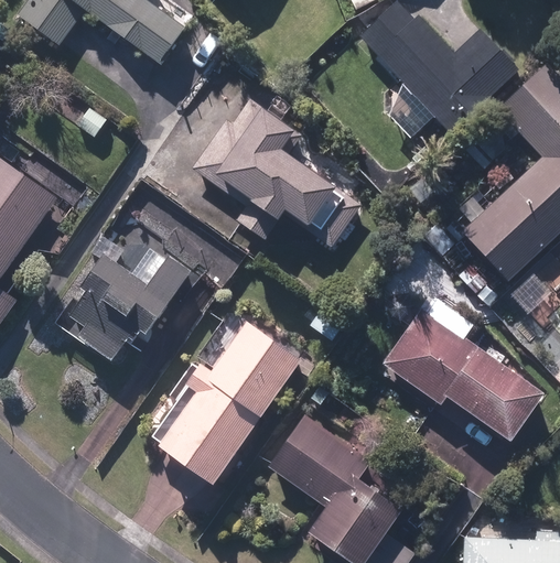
[(83,8),(157,61),(181,28),(142,0),(25,0),(17,13),(57,43),(83,8)]
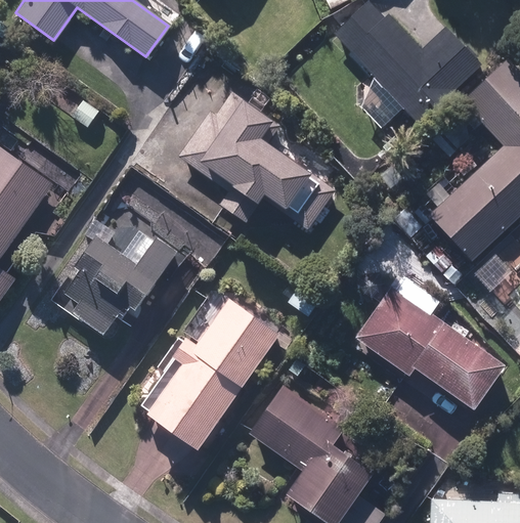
[(320,0),(325,8),(344,0),(320,0)]
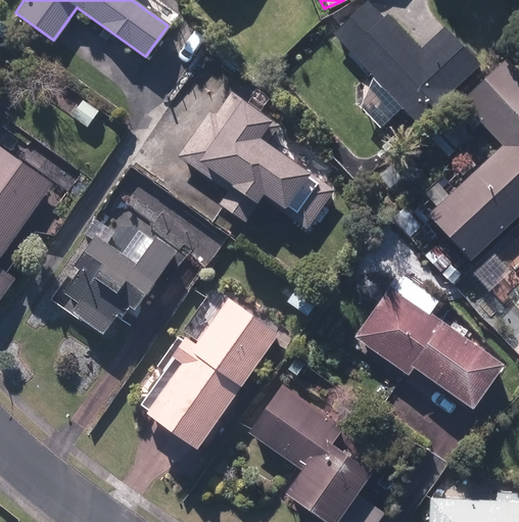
[(360,107),(378,127),(398,106),(415,123),(477,64),(441,28),(419,48),(385,13),(380,17),(365,1),(332,33),(382,86),(360,107)]
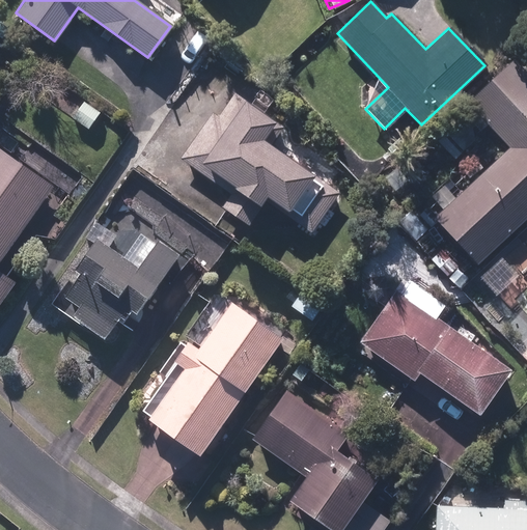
[(509,147),(437,215),(479,260),(526,216),(526,73),(514,59),(468,103),(509,147)]
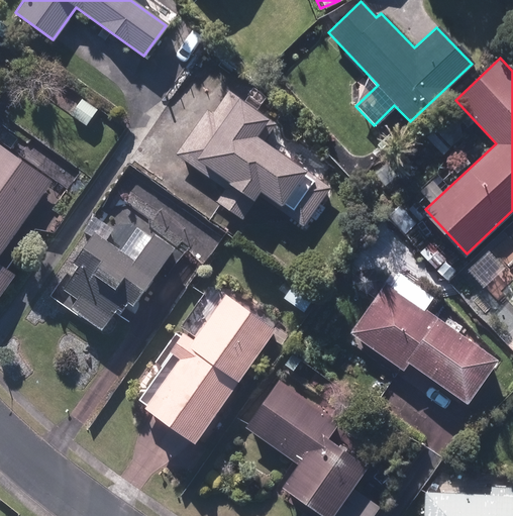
[(60,86),(49,99),(67,112),(77,98),(60,86)]
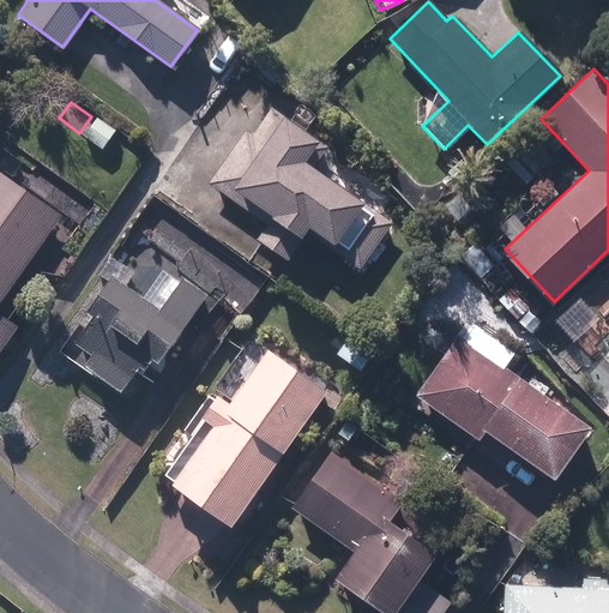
[(368,202),(308,161),(324,140),(289,115),(288,119),(269,107),(251,132),(245,128),(207,181),(267,222),(258,236),(288,258),(303,235),(307,238),(309,234),(357,268),(391,220),(367,205),(368,202)]
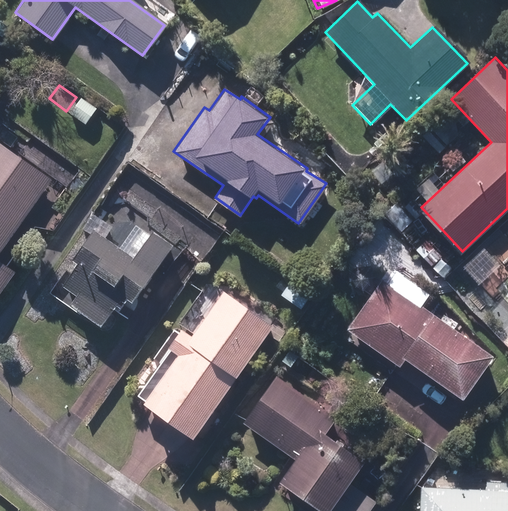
[(68,112),(83,123),(93,108),(79,99),(68,112)]
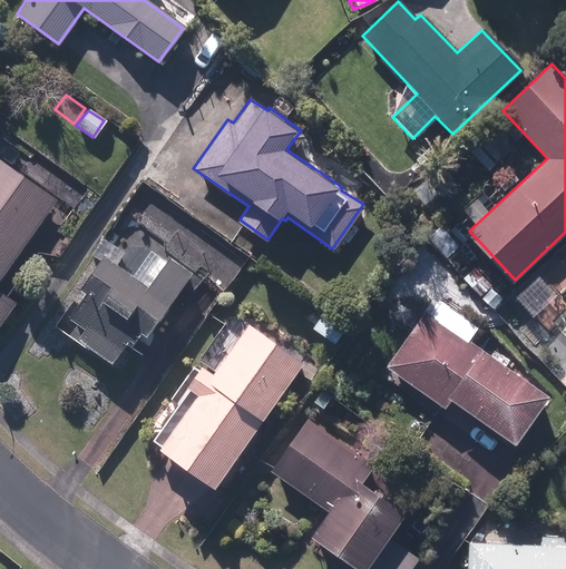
[(479,143),(494,159),(508,148),(500,125),(479,143)]
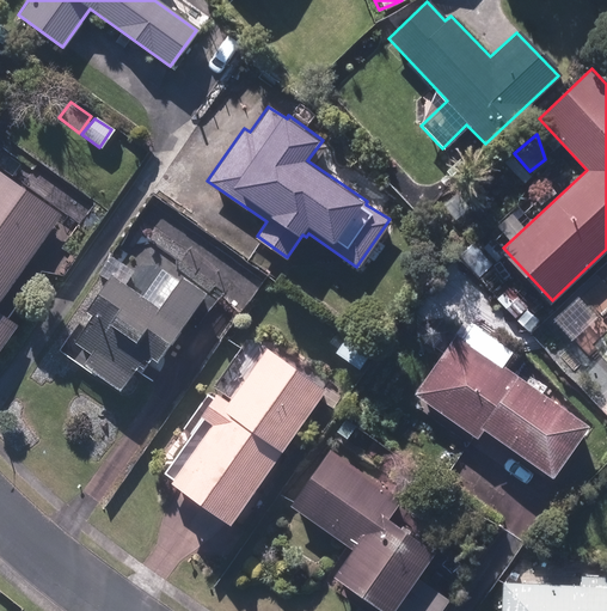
[(0,346),(16,324),(0,315),(0,297),(59,213),(0,171),(0,346)]
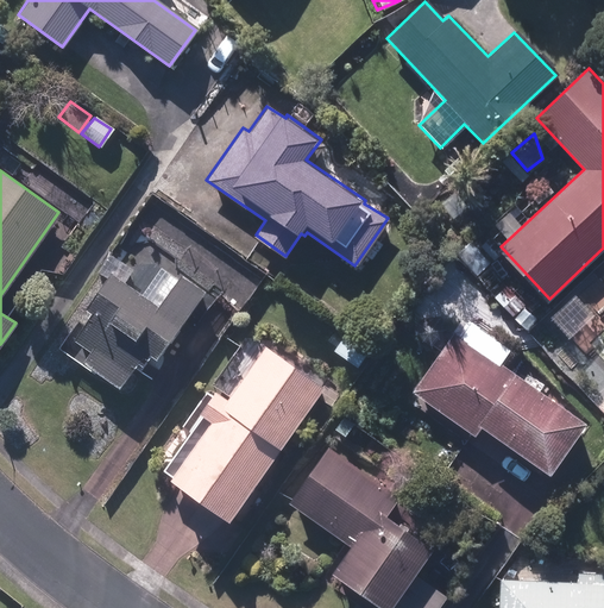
[(444,210),(452,219),(466,207),(457,198),(444,210)]
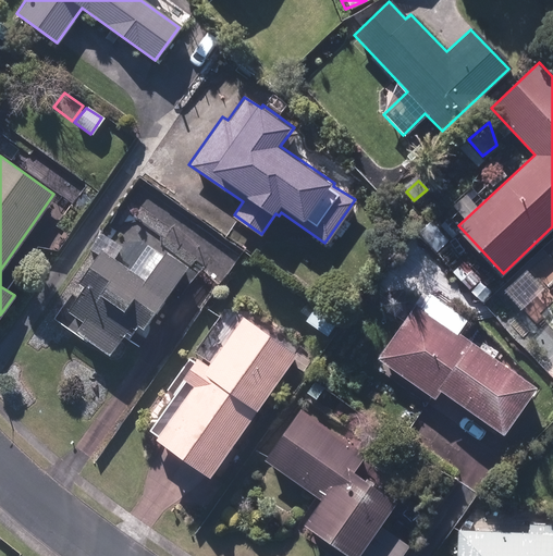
[(100,232),(91,245),(102,254),(82,281),(88,285),(70,309),(85,321),(78,330),(112,354),(124,337),(128,341),(140,324),(146,328),(189,268),(166,250),(162,255),(148,245),(131,269),(111,255),(119,245),(100,232)]
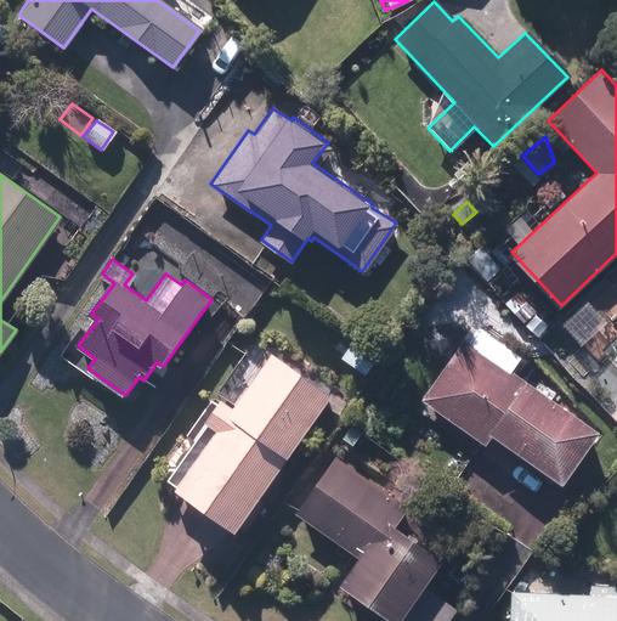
[(474,325),(464,339),(463,339),(422,400),(487,445),(494,435),(566,484),(601,433),(510,372),(520,356),(474,325)]
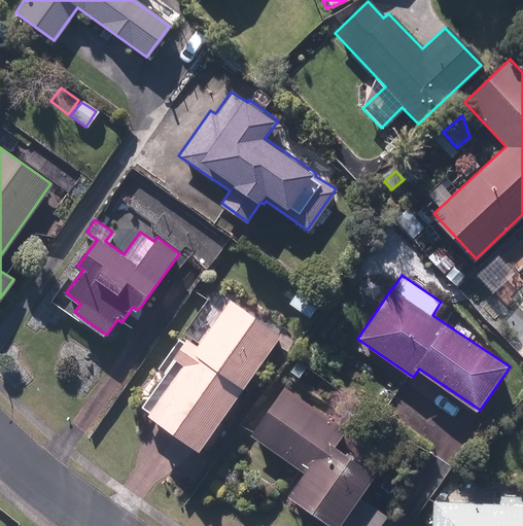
[(152,416),(203,450),(279,336),(228,302),(199,345),(188,338),(176,357),(186,364),(152,416)]
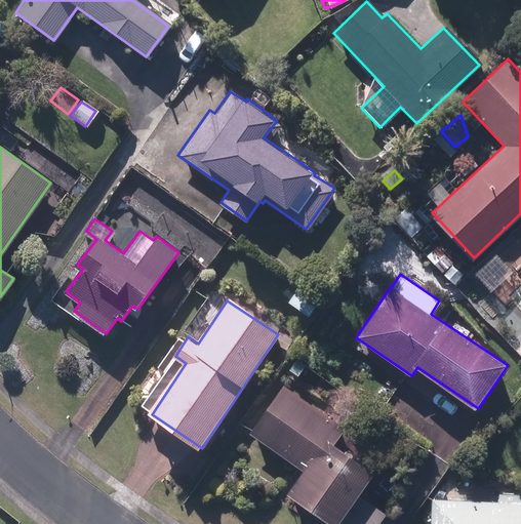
[(297,373),(303,366),(296,361),(295,360),(289,368),(291,369),(297,373)]
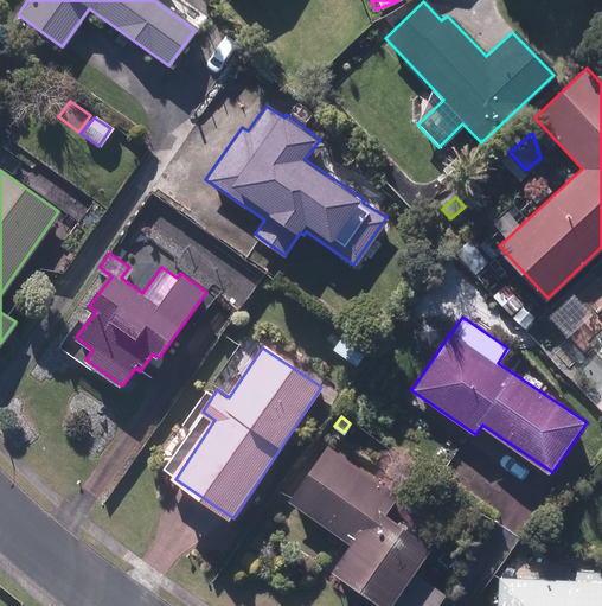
[(333,569),(386,605),(431,605),(440,594),(412,575),(433,548),(384,514),(397,495),(326,446),(289,498),(353,542),(333,569)]
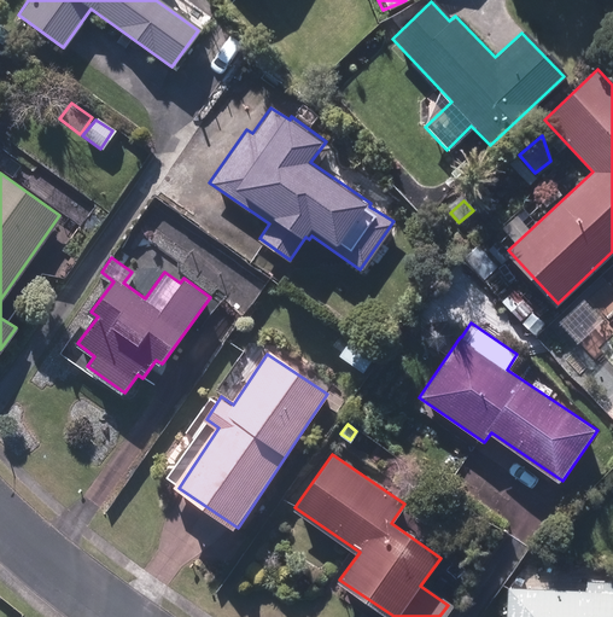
[(508,589),(507,616),(612,616),(612,581),(584,581),(584,591),(508,589)]
